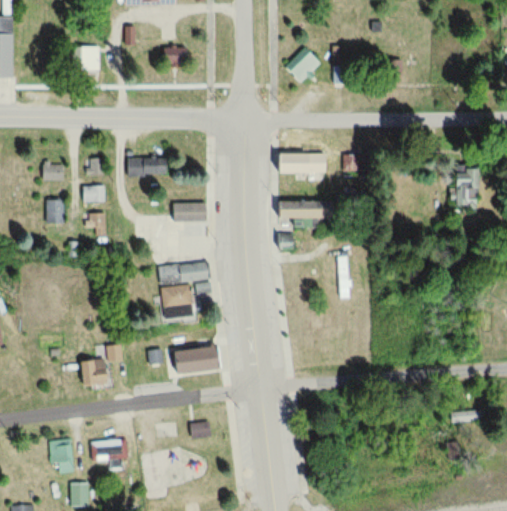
[(3,0),(3,16),(0,16),(0,77),(13,78),(13,0),(3,0)]
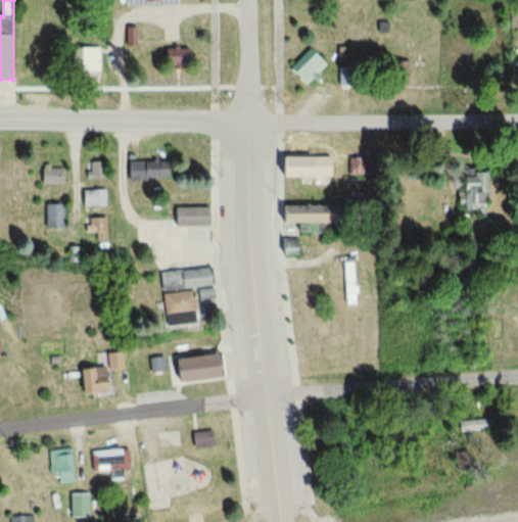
[(141,44),(140,27),(127,27),(128,45),(141,44)]
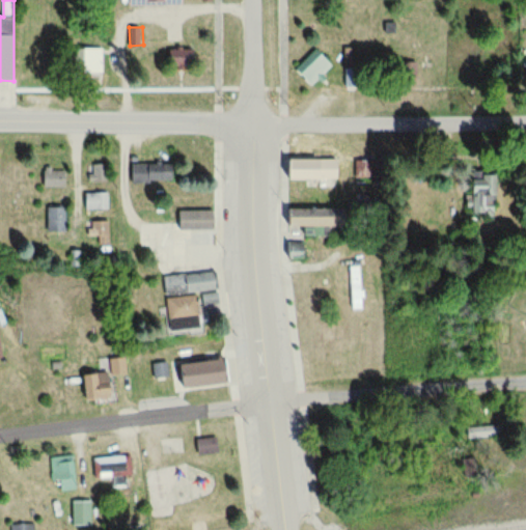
[(103,73),(103,48),(78,48),(78,73),(103,73)]
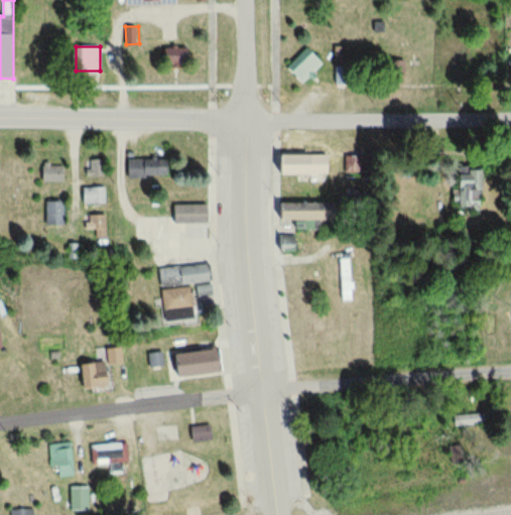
[(161,65),(188,65),(188,46),(161,46),(161,65)]
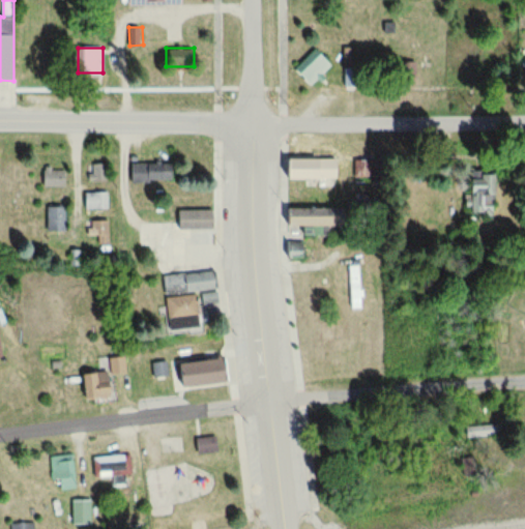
[(333,64),(318,48),(295,70),(311,86),(333,64)]
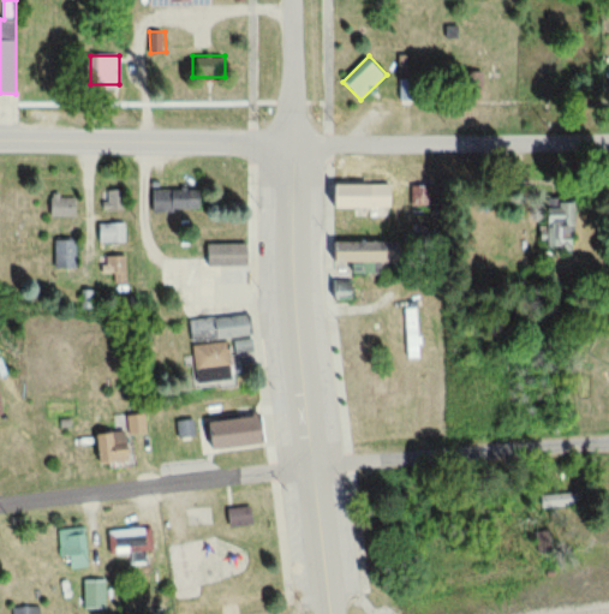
[(484,71),(465,72),(466,90),(484,90),(484,71)]
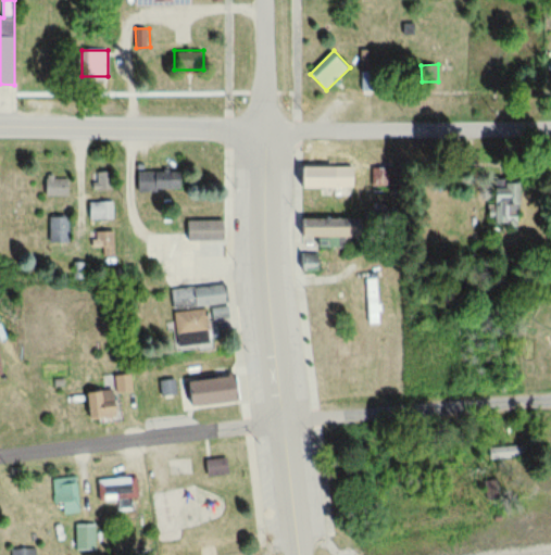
[(292,167),(292,188),(357,188),(357,167),(292,167)]
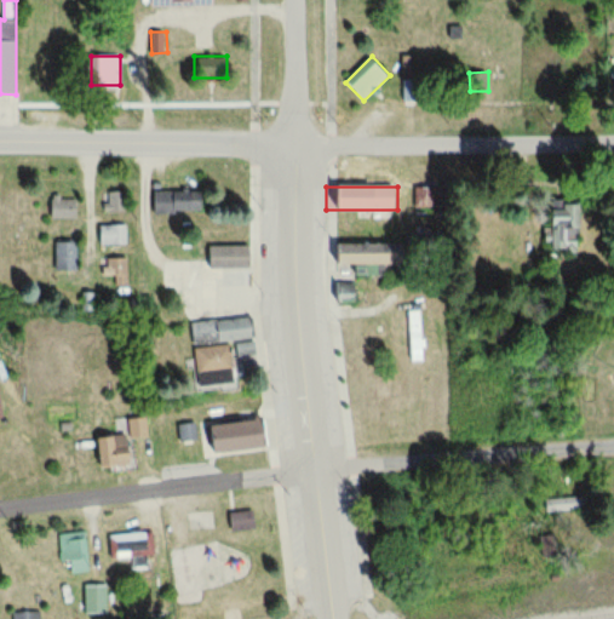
[(153,190),(153,213),(196,213),(196,190),(153,190)]
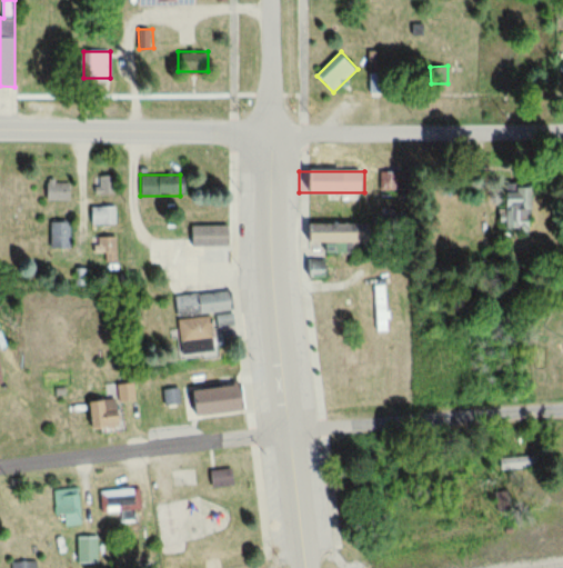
[(99,193),(117,193),(117,176),(99,176),(99,193)]
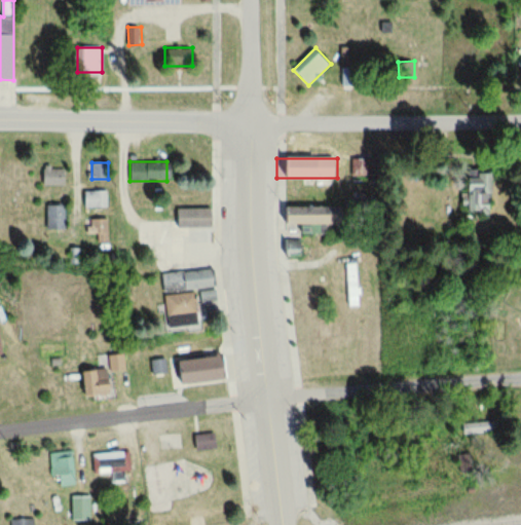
[(65,167),(43,167),(43,186),(65,186),(65,167)]
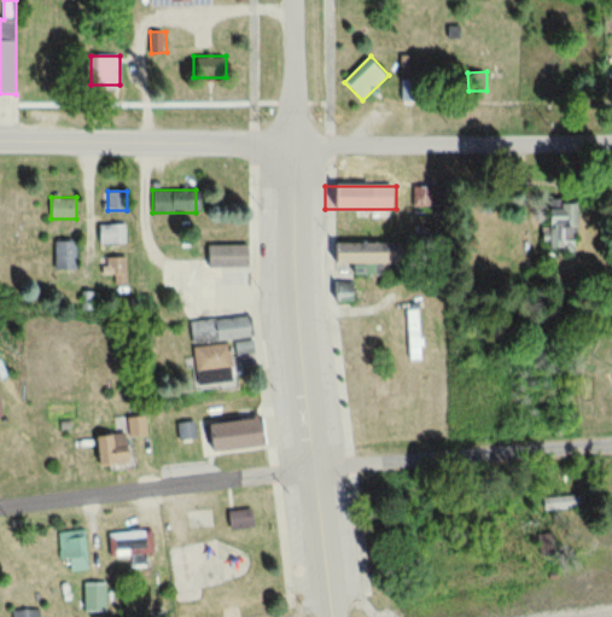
[(543,248),(576,249),(577,210),(545,209),(543,248)]
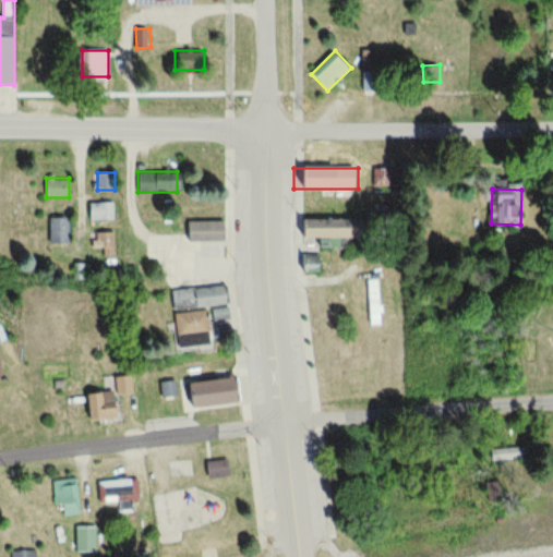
[(89,203),(89,220),(117,220),(117,203),(89,203)]
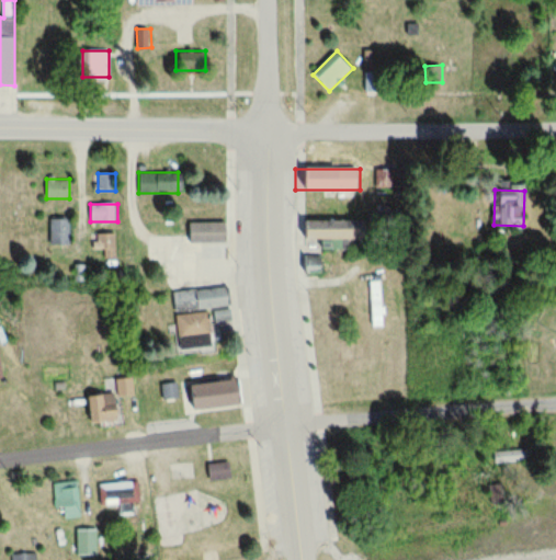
[(69,244),(69,219),(50,219),(50,244),(69,244)]
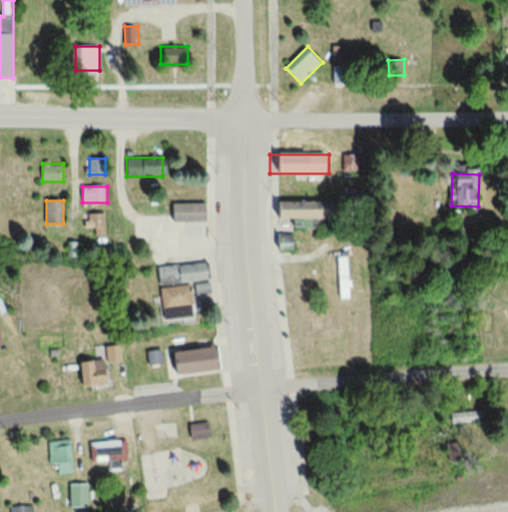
[(324,216),(324,201),(273,201),(273,216),(324,216)]
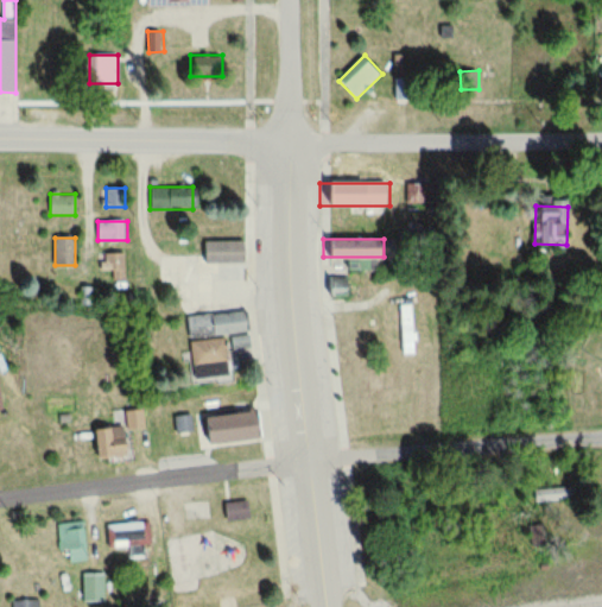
[(203,240),(203,263),(247,263),(247,240),(203,240)]
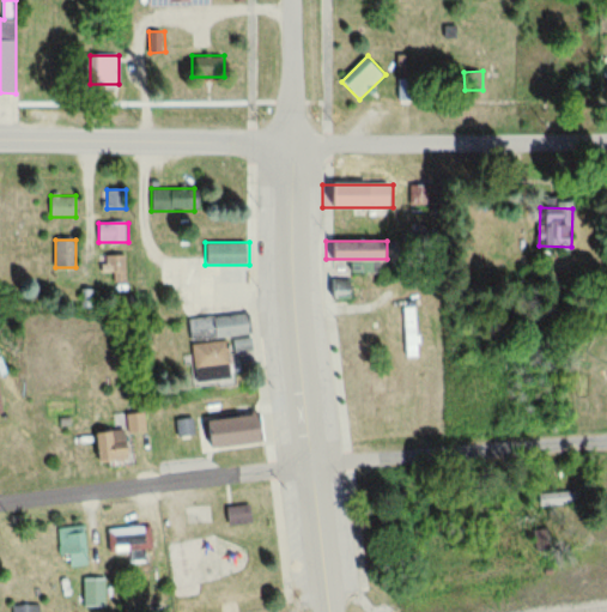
[(107,272),(114,272),(114,283),(131,283),(131,255),(107,255),(107,272)]
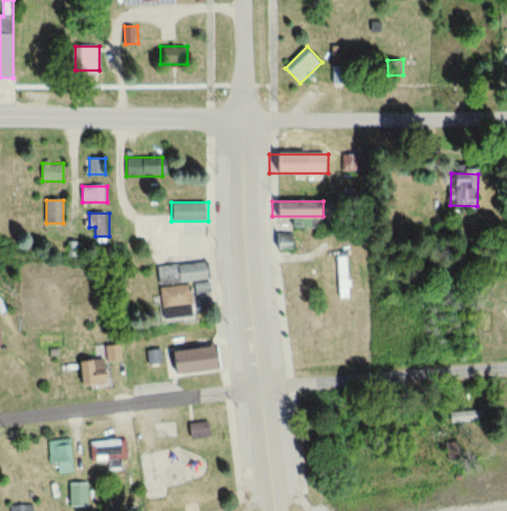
[(336,298),(351,298),(351,256),(336,256),(336,298)]
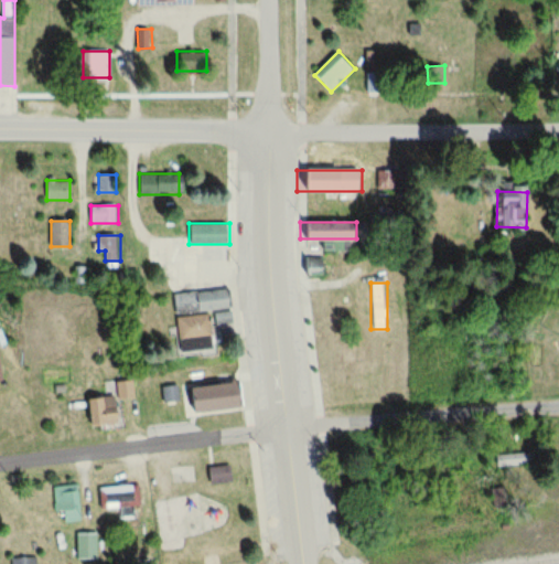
[(174,314),(225,309),(223,289),(173,294),(174,314)]
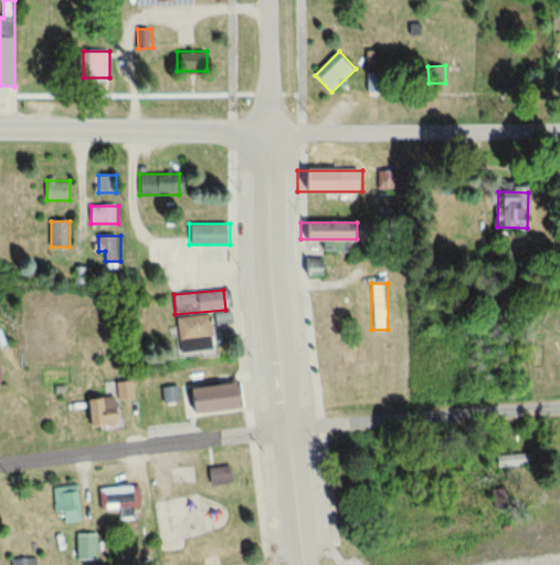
[(215,313),(215,325),(232,325),(232,313),(215,313)]
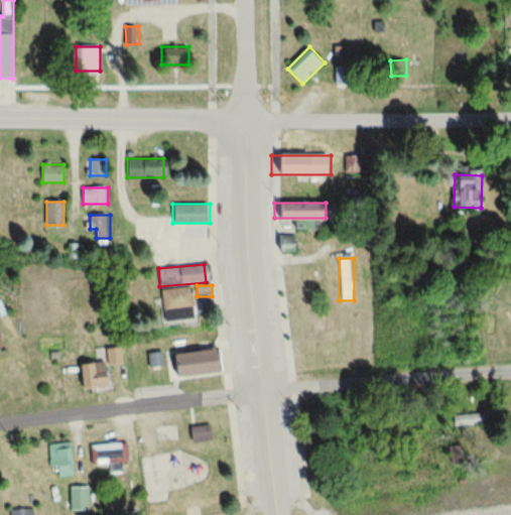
[(189,287),(160,289),(161,319),(190,318),(189,287)]
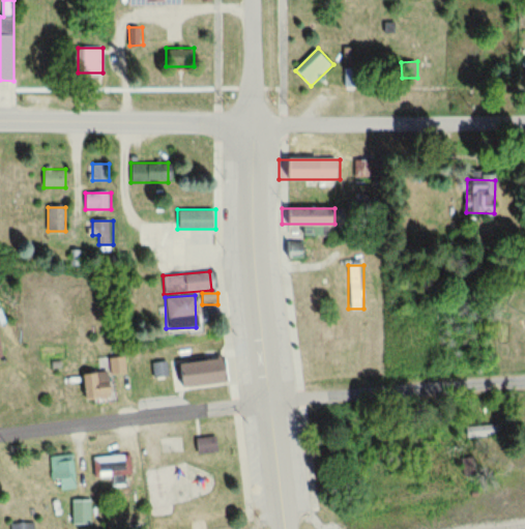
[(0,355),(8,356),(8,327),(0,327),(0,355)]
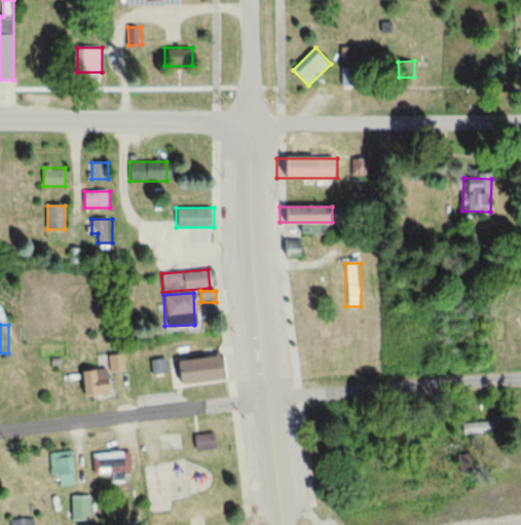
[(82,397),(113,394),(111,370),(128,369),(127,353),(110,355),(112,368),(80,371),(82,397)]
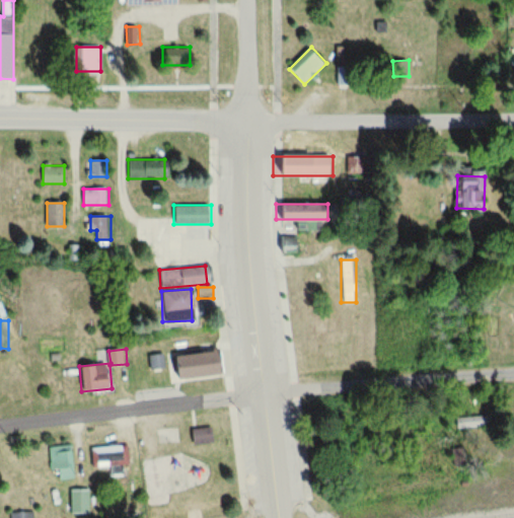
[(215,376),(213,351),(170,355),(173,380),(215,376)]
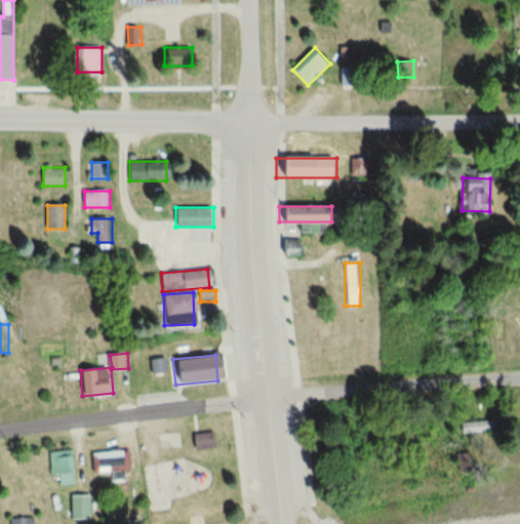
[(168,357),(152,360),(155,373),(170,370),(168,357)]
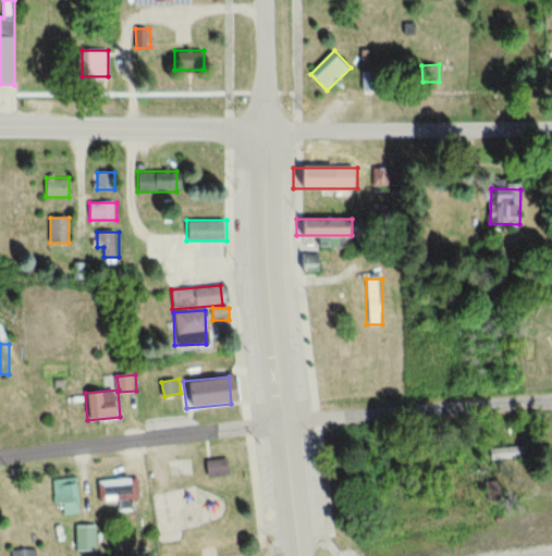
[(490,459),(523,459),(523,447),(490,447),(490,459)]
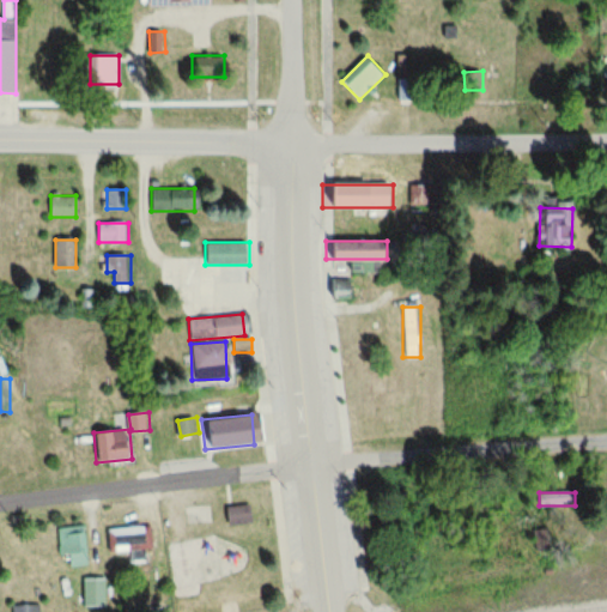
[(226,525),(252,525),(252,507),(226,507),(226,525)]
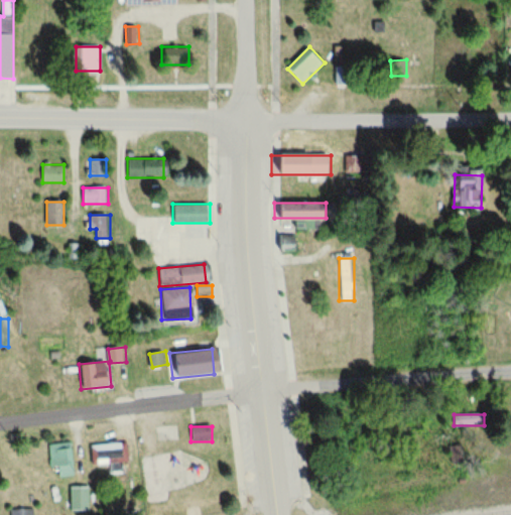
[(111,472),(128,471),(127,441),(92,443),(93,464),(111,464),(111,472)]
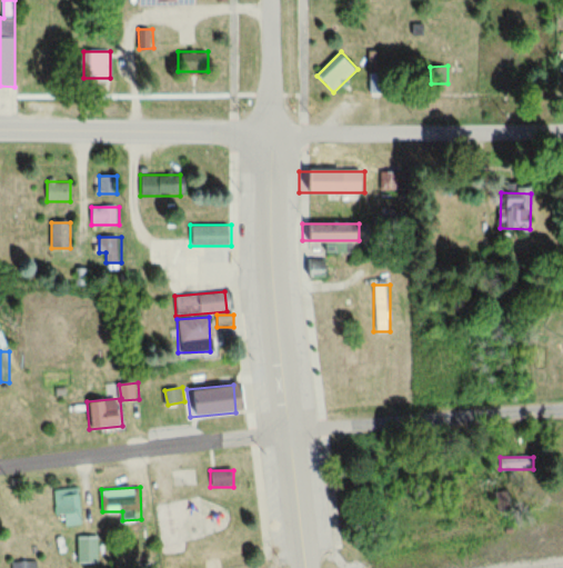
[(80,526),(80,488),(59,488),(59,526),(80,526)]
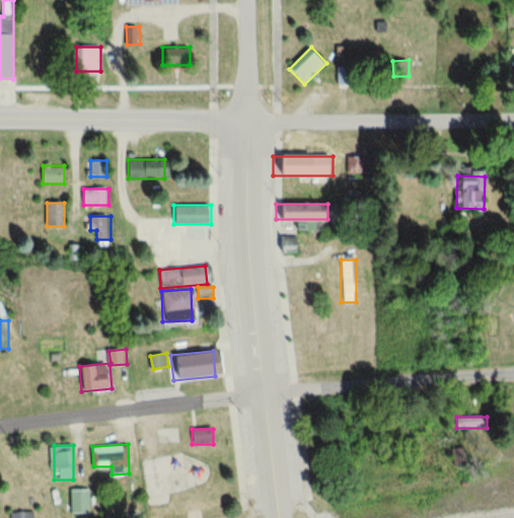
[(72,514),(94,514),(94,490),(72,490),(72,514)]
